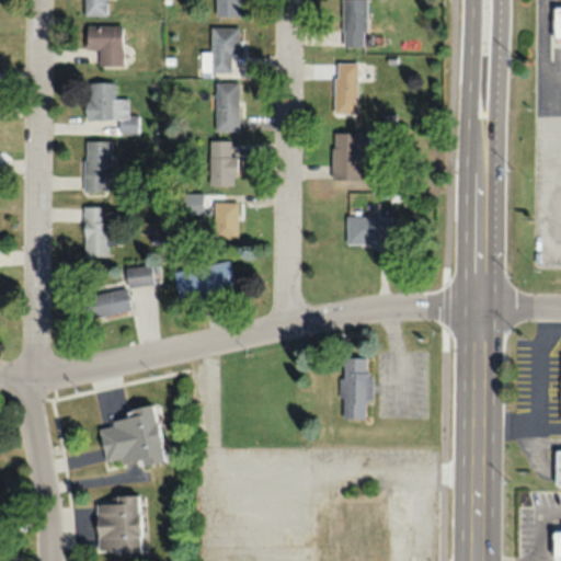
[(106,15),(105,0),(82,0),(83,15),(106,15)]
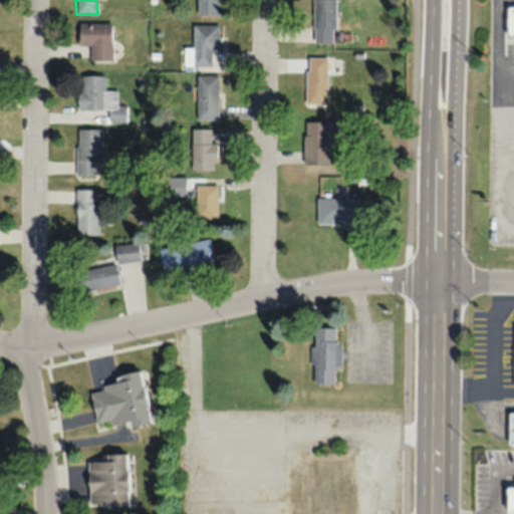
[(218,0),(197,0),(197,15),(219,15),(218,0)]
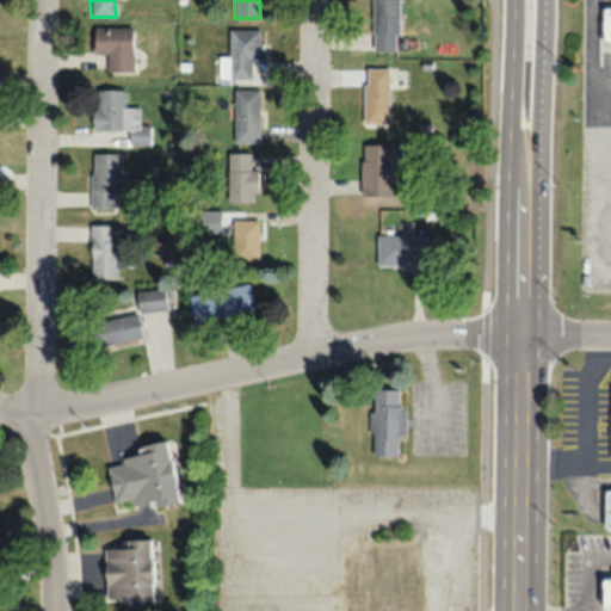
[(399,50),(397,0),(371,0),(372,50),(399,50)]
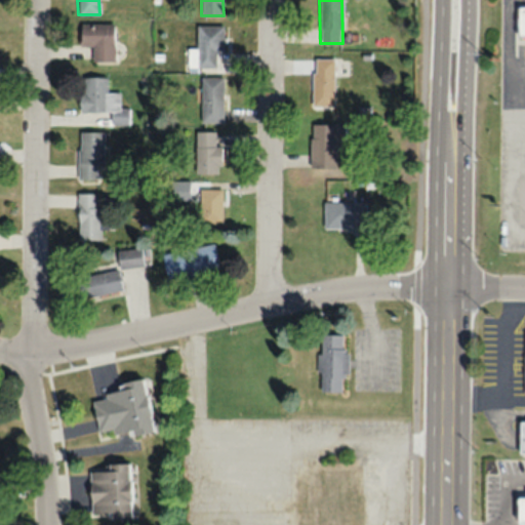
[(79,45),(92,45),(92,61),(114,62),(114,23),(79,23),(79,45)]
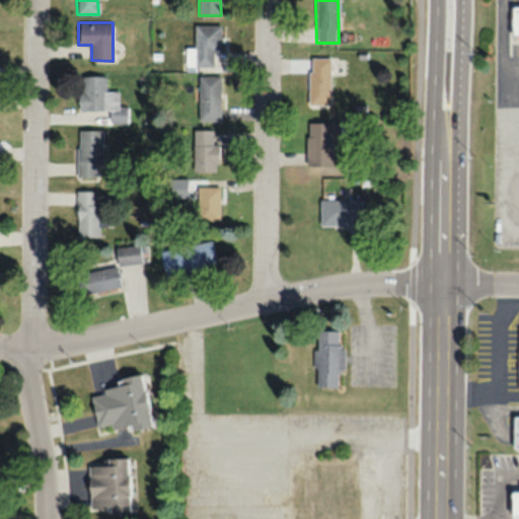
[(220,53),(220,24),(195,25),(195,48),(186,48),(186,66),(213,66),(213,53),(220,53)]
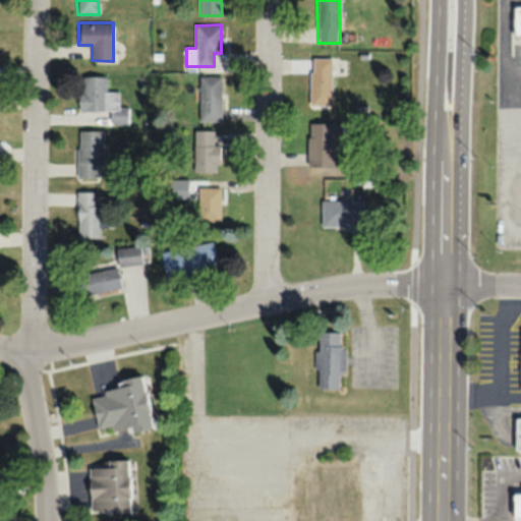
[(310,104),(332,104),(332,58),(310,58),(310,104)]
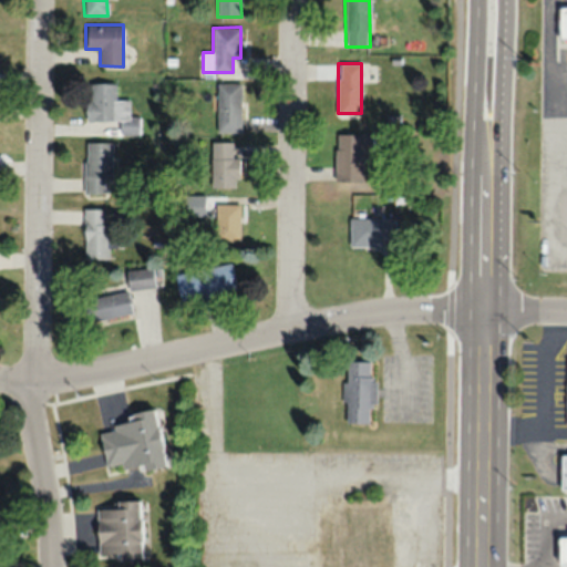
[(137,133),(137,117),(130,117),(130,99),(114,99),(114,83),(86,82),(86,121),(121,121),(121,133),(137,133)]
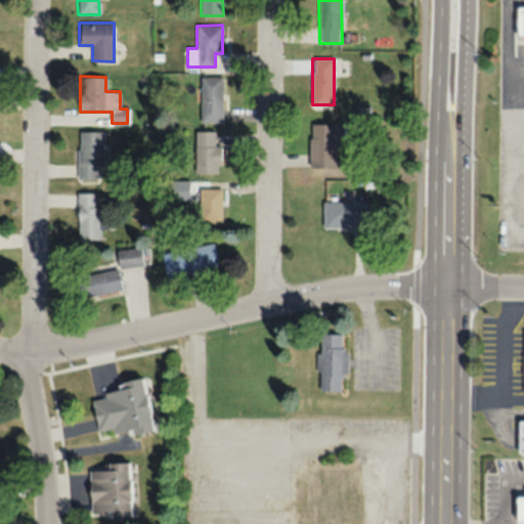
[(201,77),(201,122),(223,122),(223,77),(201,77)]
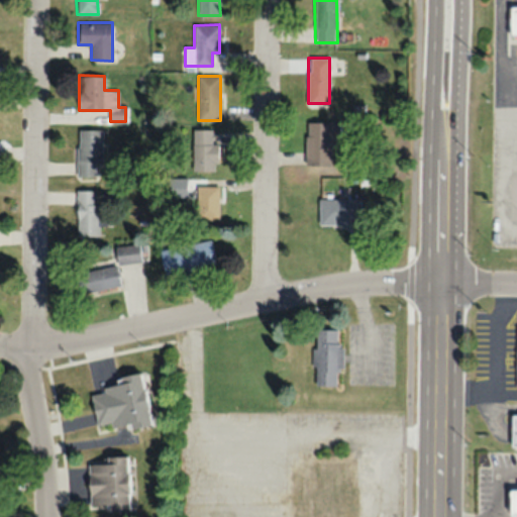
[(306,165),(331,165),(331,138),(340,138),(340,121),(306,121),(306,165)]
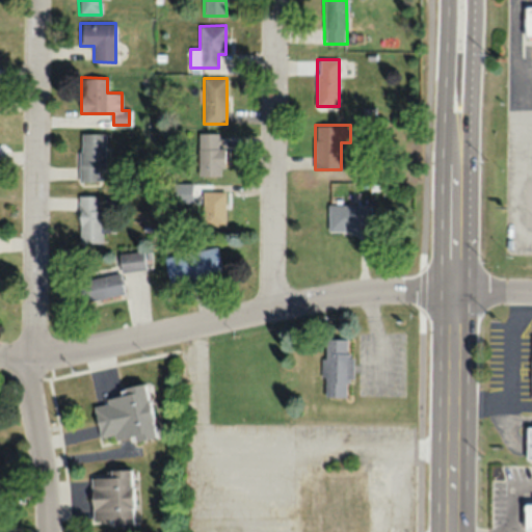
[(105,167),(105,133),(79,133),(79,182),(99,182),(99,167),(105,167)]
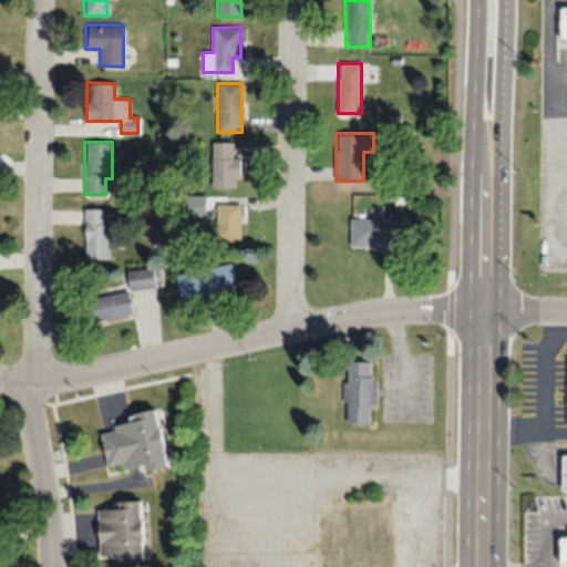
[(238,157),(233,157),(233,142),(212,142),(212,187),(238,187),(238,157)]
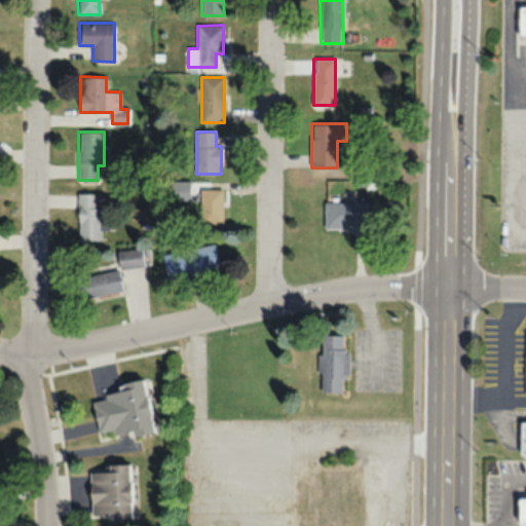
[(198,224),(222,224),(222,189),(198,189),(198,224)]
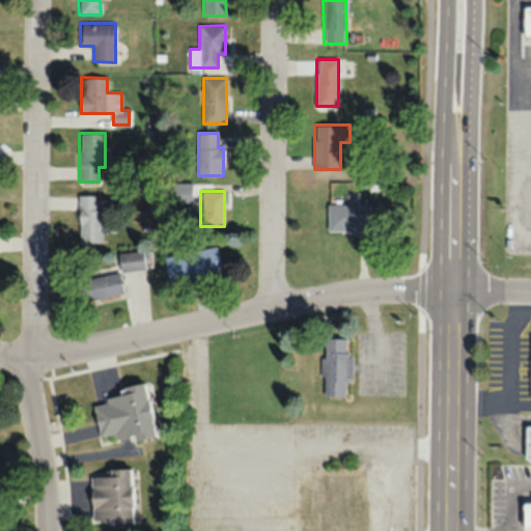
[(101,195),(79,195),(79,242),(101,242),(101,195)]
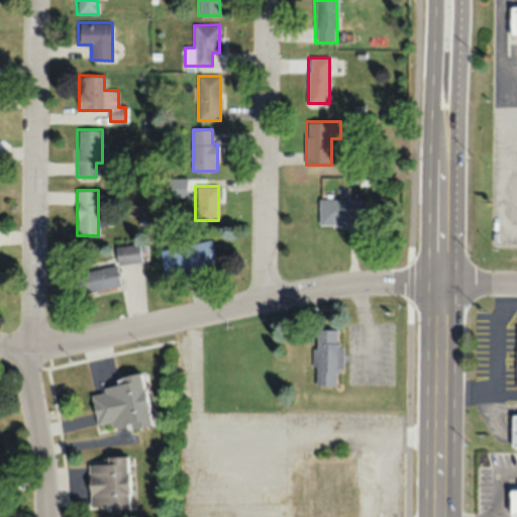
[(359,198),(318,198),(318,224),(346,224),(346,217),(359,217),(359,198)]
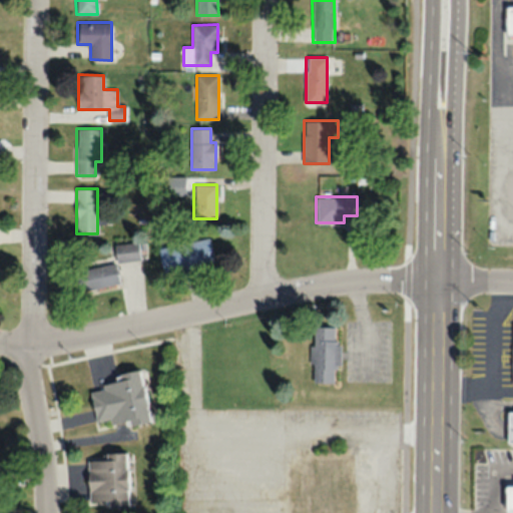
[(157,247),(162,273),(213,265),(208,238),(157,247)]
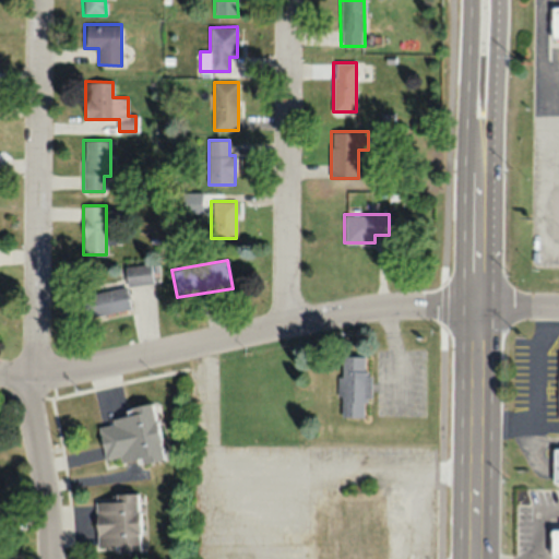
[(125,266),(127,286),(152,283),(151,264),(125,266)]
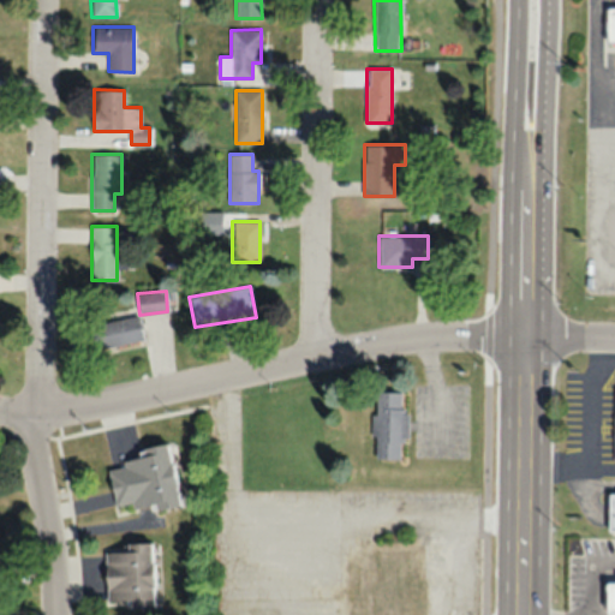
[(143,339),(137,315),(88,327),(93,350),(143,339)]
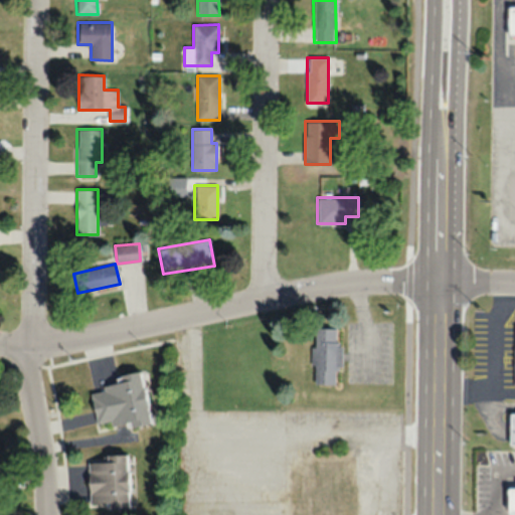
[(314,328),(313,383),(338,384),(338,328),(314,328)]
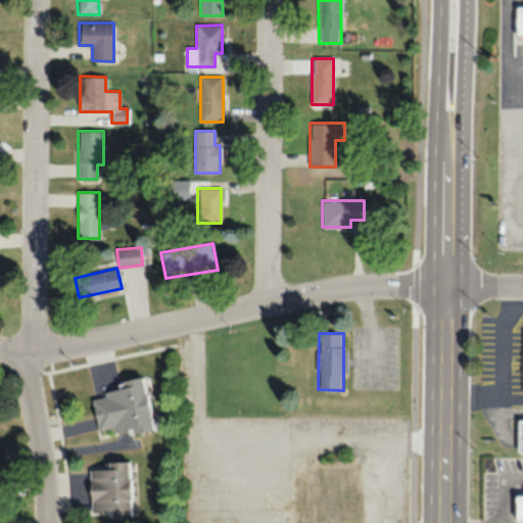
[(144,381),(90,390),(98,436),(152,426),(144,381)]
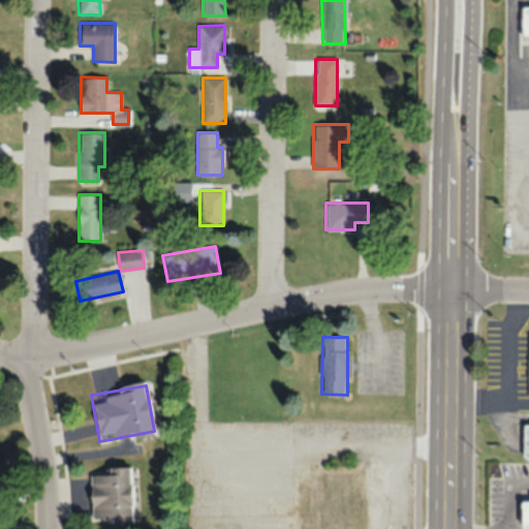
[(131,468),(90,469),(91,522),(132,521),(131,468)]
